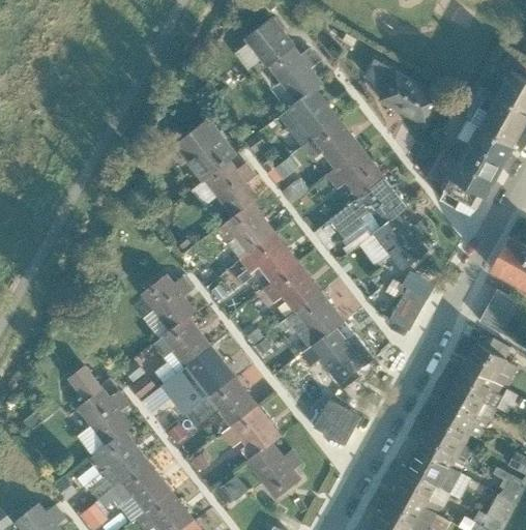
[(269,65),(295,46),(272,17),(247,36),(269,65)]
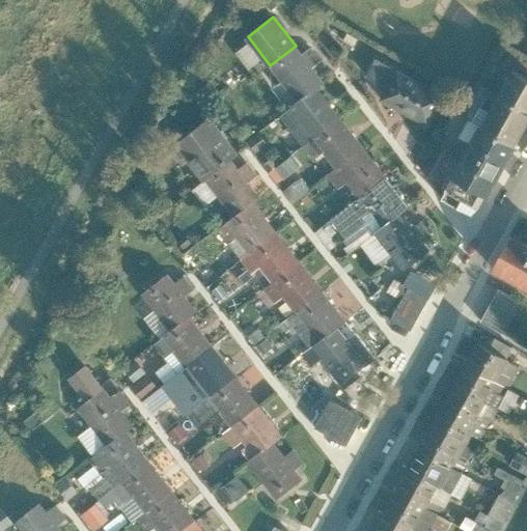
[(270,65),(298,104),(317,89),(325,83),(312,68),(321,60),(309,48),(301,54),(296,46),(270,65)]
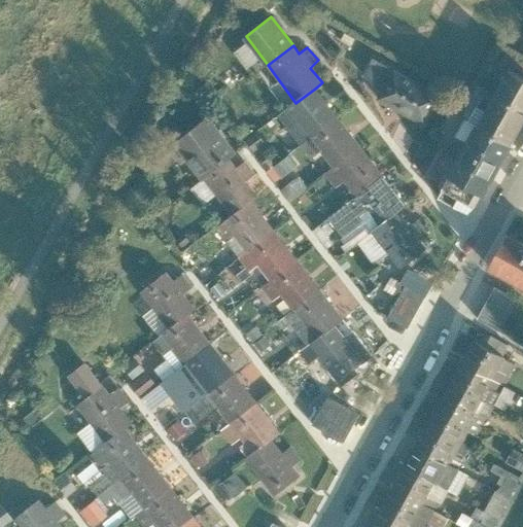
[(425,127),(442,97),(373,59),(362,75),(382,92),(377,100),(425,127)]
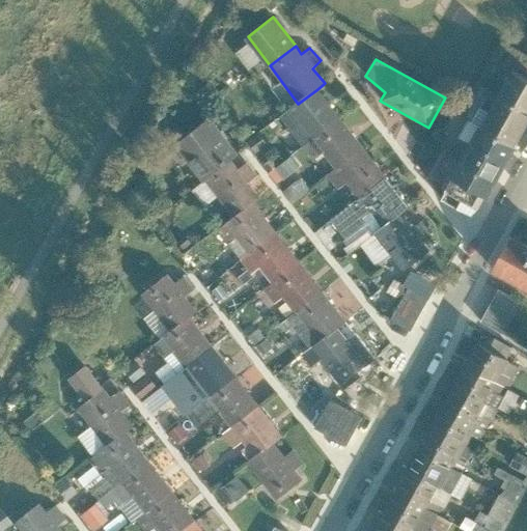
[(526,78),(514,71),(498,98),(526,113),(526,78)]
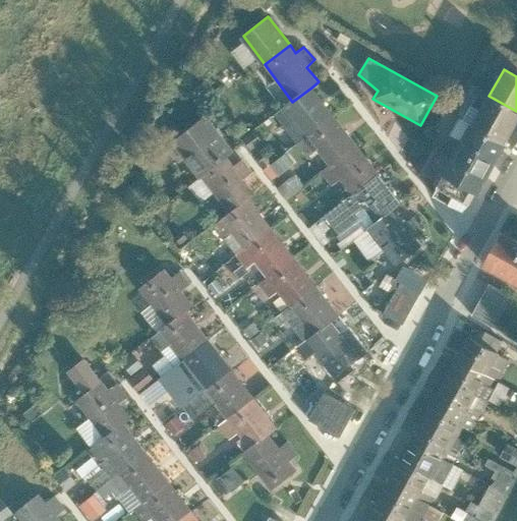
[(292,102),(274,115),(297,142),(333,115),(311,88),(292,102)]
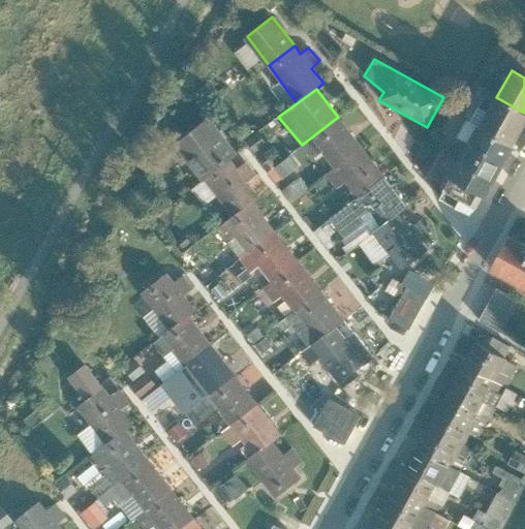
[(524,113),(496,97),(480,126),(515,145),(524,125),(524,113)]
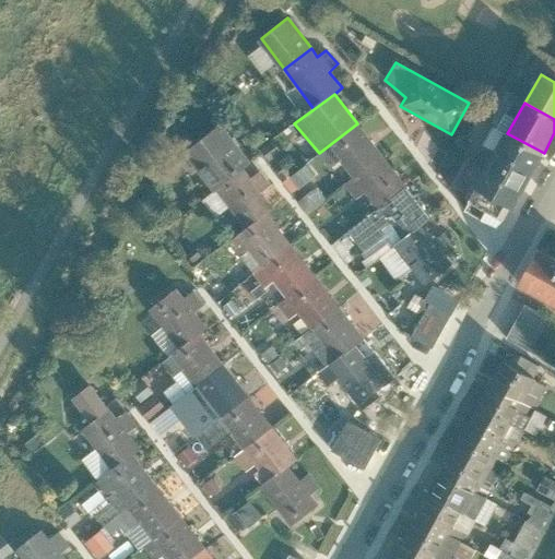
[(384,155),(357,123),(319,153),(331,167),(340,162),(352,178),(384,155)]
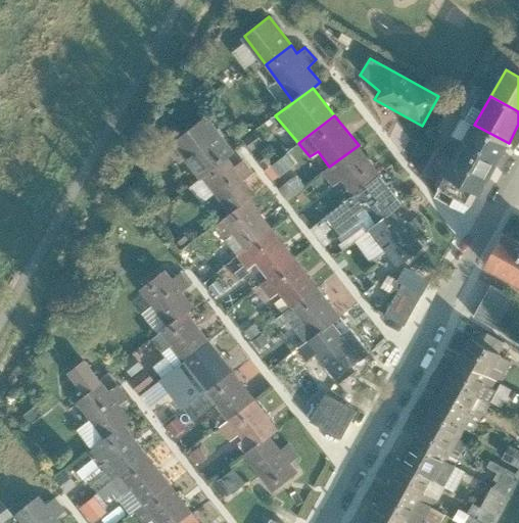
[(174,144),(202,179),(229,159),(236,153),(207,117),(174,144)]
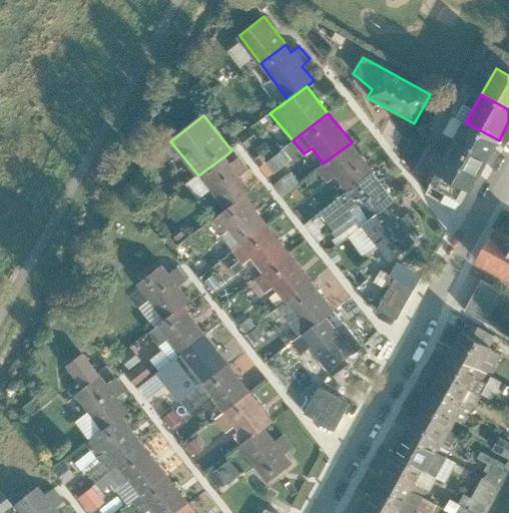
[(465,122),(446,154),(430,183),(463,202),(480,173),(499,140),(465,122)]
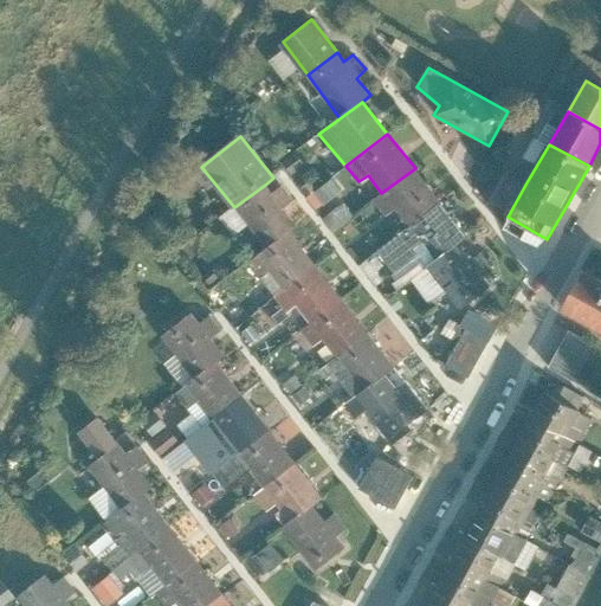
[(408,226),(440,201),(415,168),(381,193),(372,200),(383,216),(394,208),(408,226)]
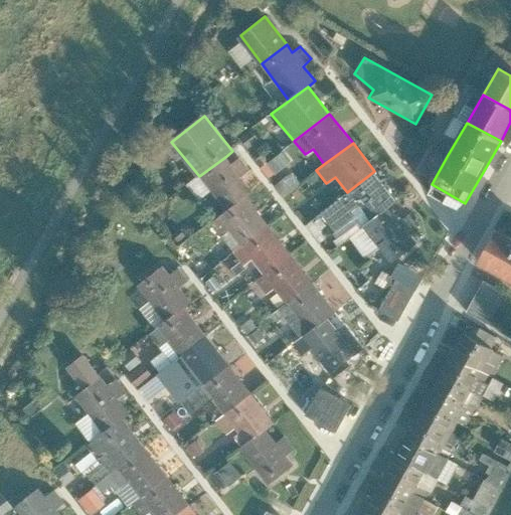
[(199,176),(225,211),(244,197),(251,191),(240,178),(249,171),(238,158),(231,164),(225,157),(199,176)]
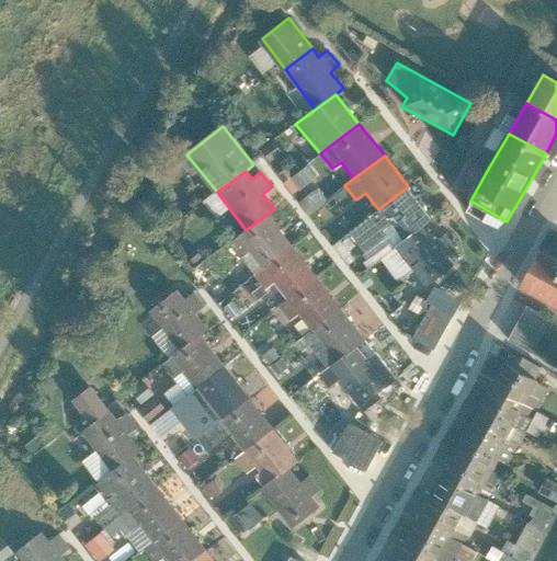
[(391,224),(404,240),(424,226),(432,218),(408,186),(378,209),(349,231),(366,253),(388,237),(383,230),(391,224)]
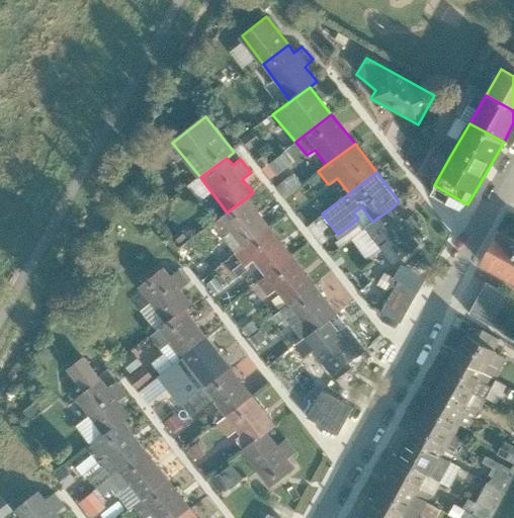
[(246,198),(227,212),(209,225),(233,254),(269,227),(246,198)]
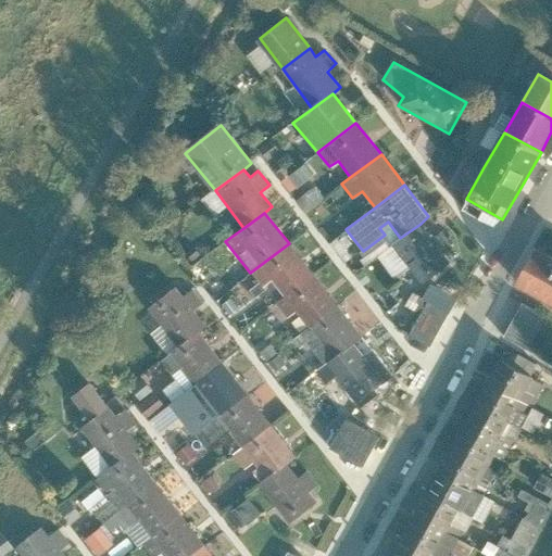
[(421,224),(400,238),(391,244),(423,285),(452,263),(421,224)]
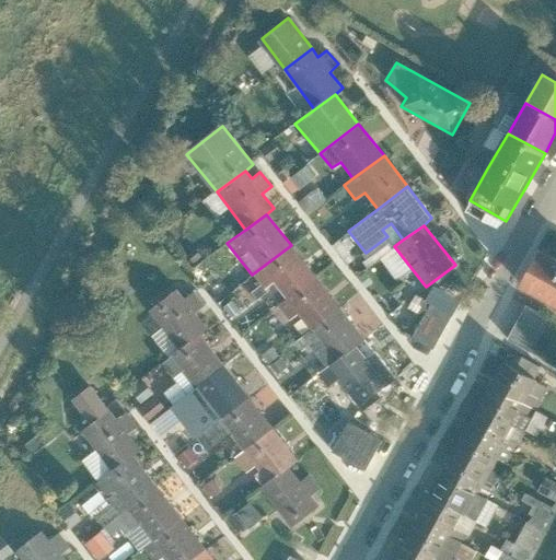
[(286,299),(315,277),(291,245),(252,275),(264,289),(273,282),(286,299)]
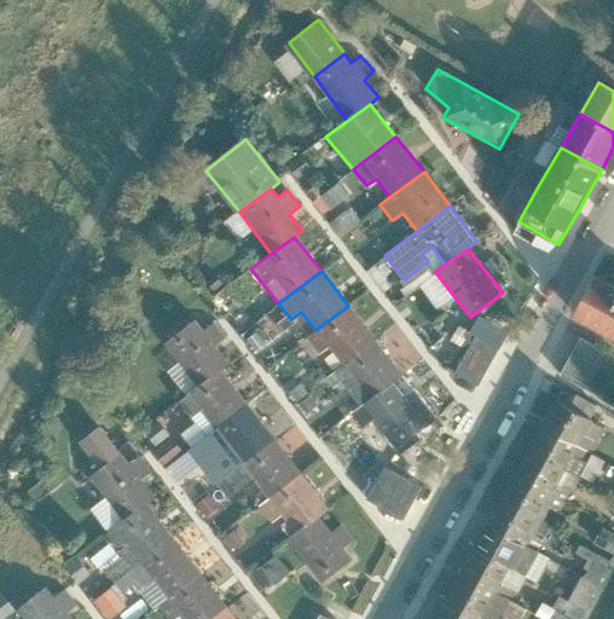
[(571,313),(613,337),(613,287),(591,275),(571,313)]
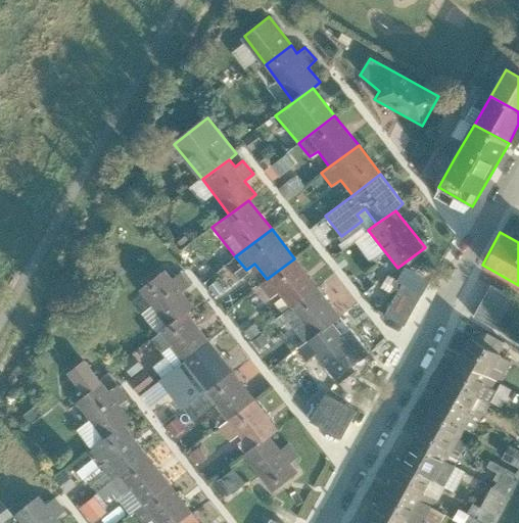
[(294,258),(267,279),(257,285),(269,299),(277,293),(289,308),(317,287),(294,258)]
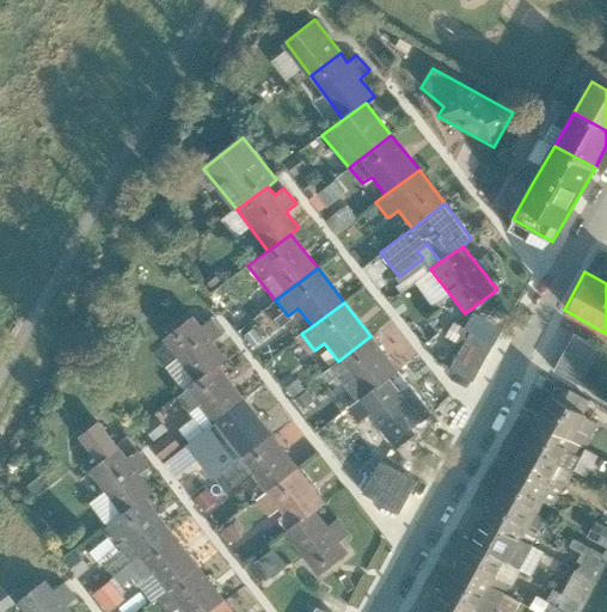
[(161,338),(197,383),(218,367),(226,360),(213,343),(222,335),(209,320),(200,329),(190,317),(161,338)]
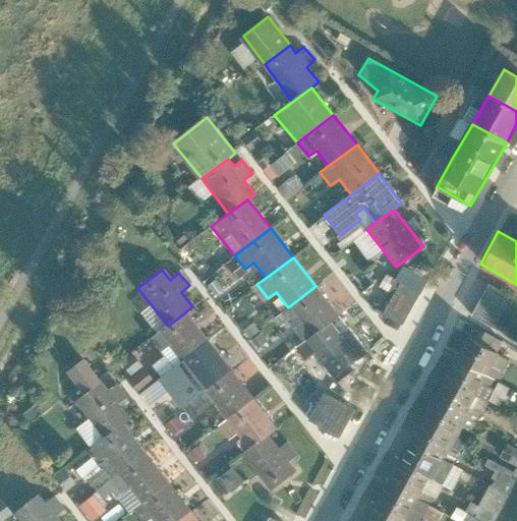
[(508,292),(485,281),(469,311),(492,323),(508,292)]
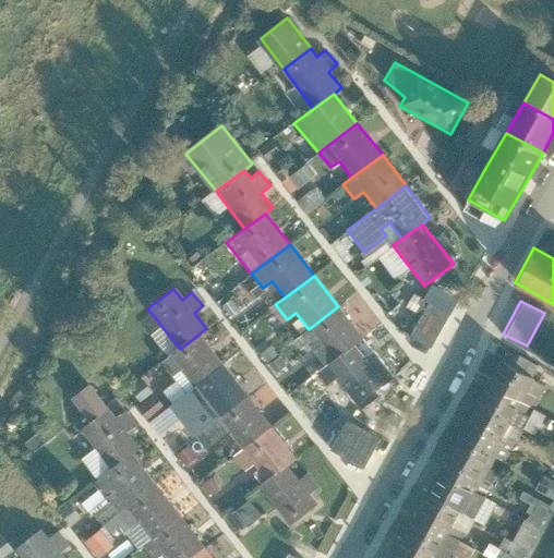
[(432,348),(449,315),(429,304),(411,336),(432,348)]
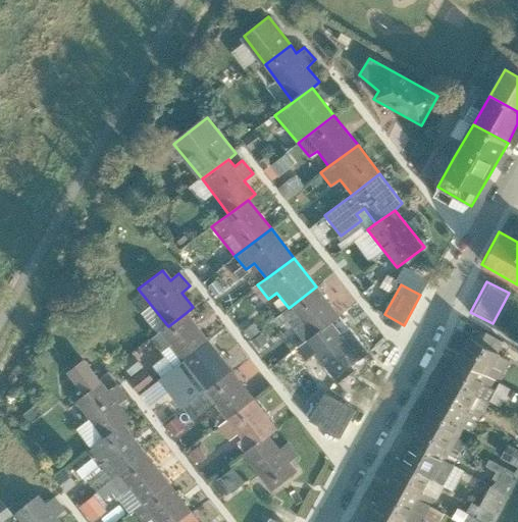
[(304,343),(331,322),(340,316),(316,286),(289,308),(281,314),(304,343)]
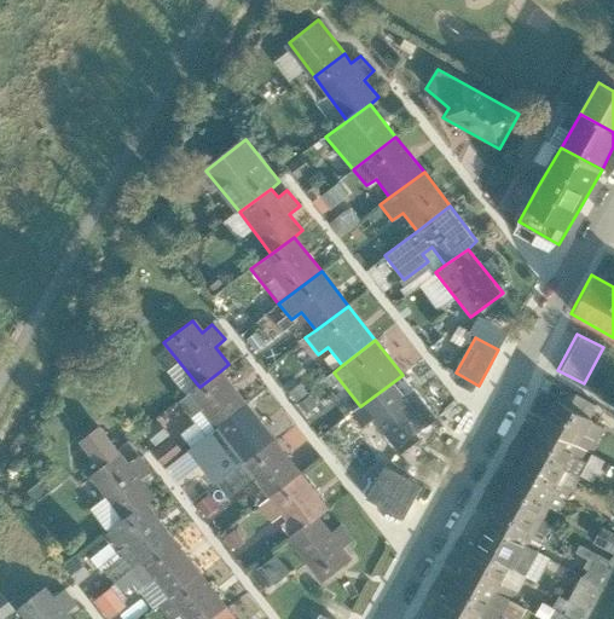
[(200,411),(214,429),(247,404),(220,371),(200,387),(178,403),(191,418),(200,411)]
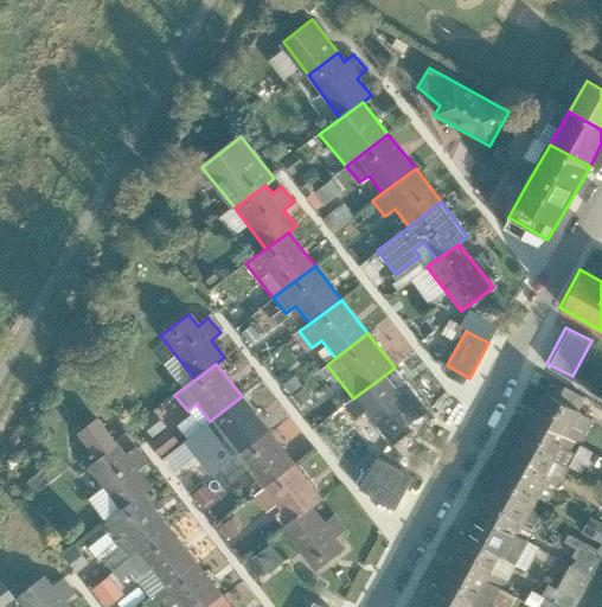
[(385,375),(353,398),(388,441),(418,417),(410,407),(420,398),(405,382),(396,389),(385,375)]
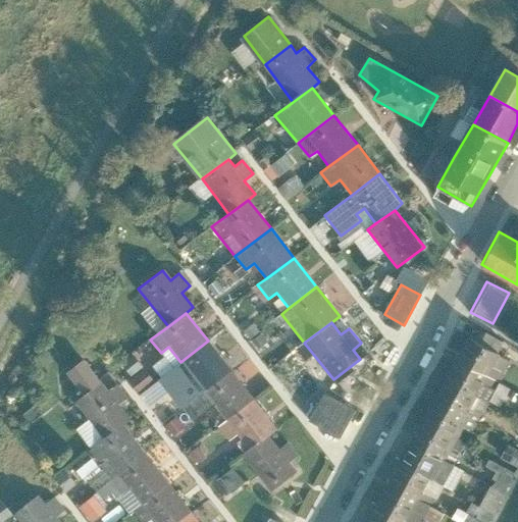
[(495,381),(506,360),(461,335),(450,357),(495,381)]
